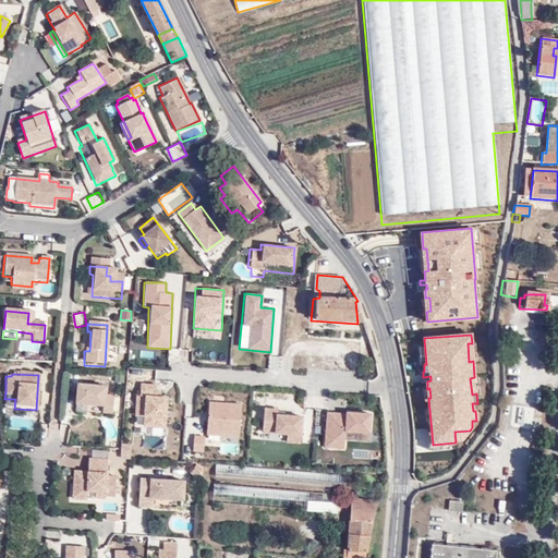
[(167,428),(167,397),(158,397),(158,384),(136,384),(136,417),(142,417),(142,428),(167,428)]
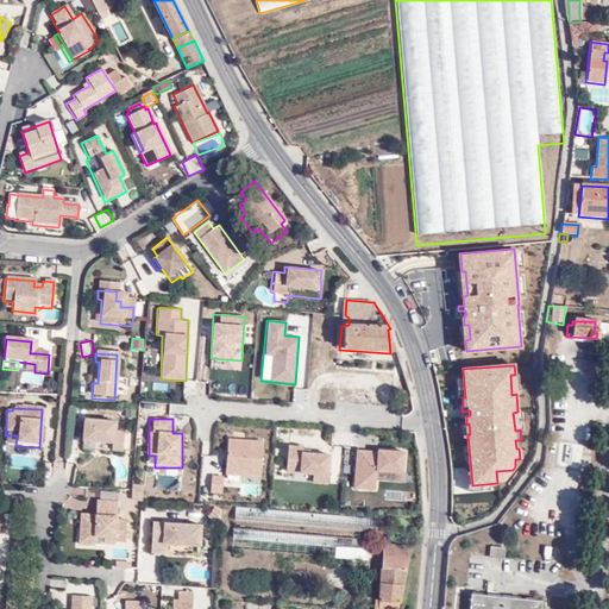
[(113,433),(113,426),(82,425),(81,444),(112,445),(111,452),(121,453),(124,433),(113,433)]
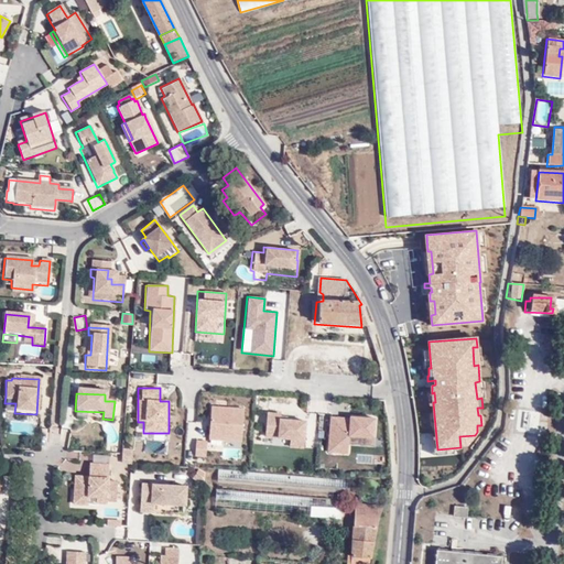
[(208,443),(242,443),(242,408),(208,408),(208,443)]
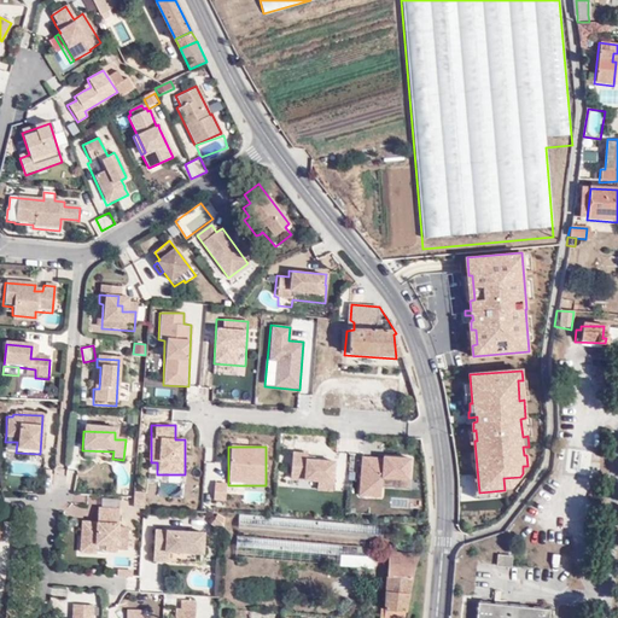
[(588,474),(592,452),(578,449),(575,472),(588,474)]
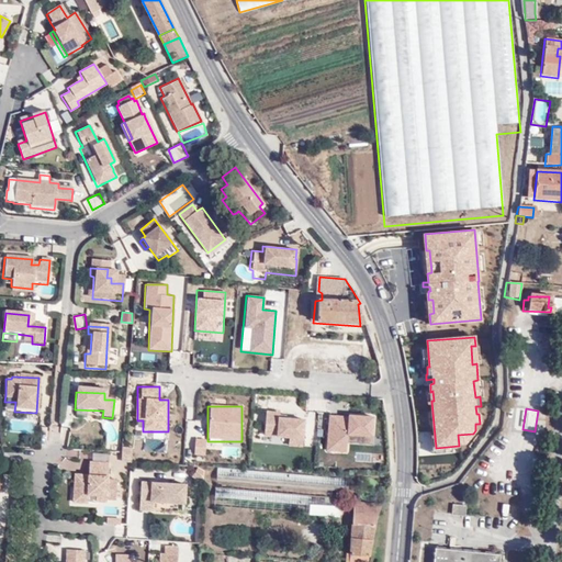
[(287,447),(303,447),(303,413),(263,413),(263,438),(287,438),(287,447)]
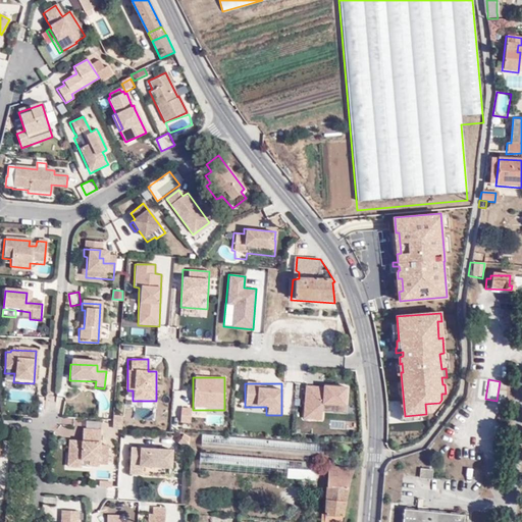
[(303,386),(303,421),(323,421),(323,408),(347,408),(347,387),(303,386)]
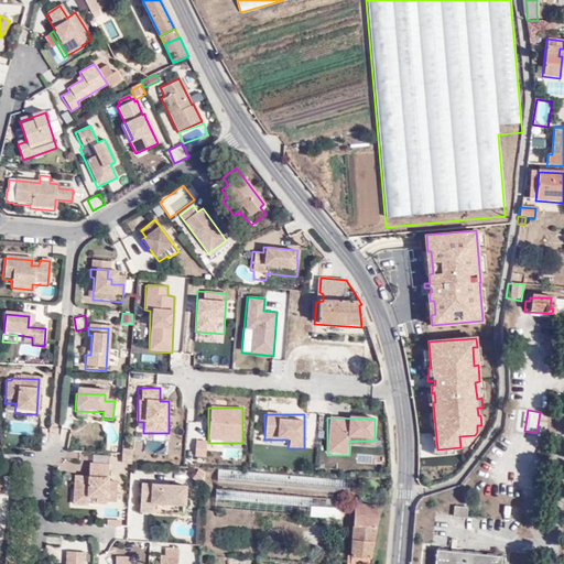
[(194,441),(195,458),(206,457),(205,440),(194,441)]
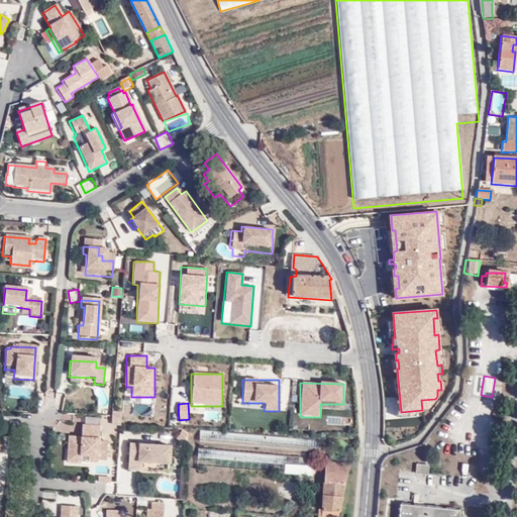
[(150,412),(149,404),(133,404),(133,412),(150,412)]
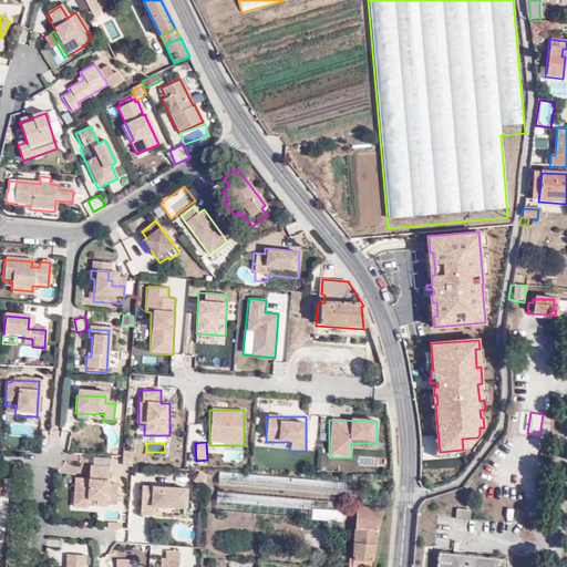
[(88,470),(86,483),(72,482),(70,515),(88,516),(89,505),(93,505),(93,512),(107,512),(107,509),(116,509),(117,487),(107,487),(109,471),(88,470)]
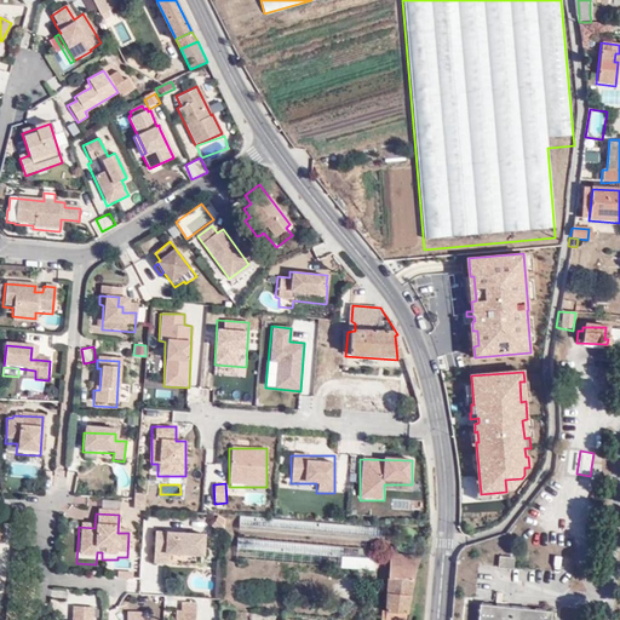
[(384,551),(386,530),(244,521),(240,558),(373,570),(375,551),(384,551)]
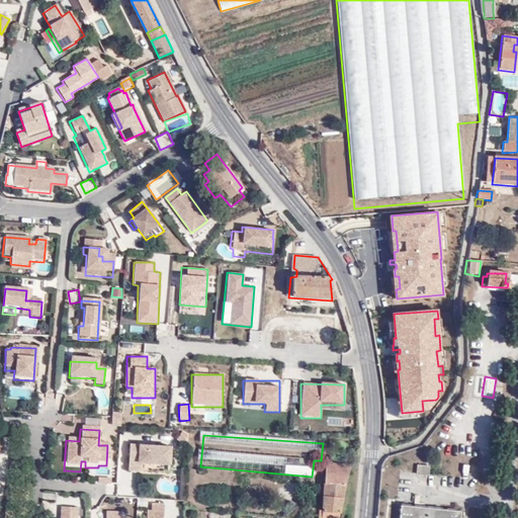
[(125,472),(138,472),(138,464),(168,465),(169,448),(127,446),(125,472)]
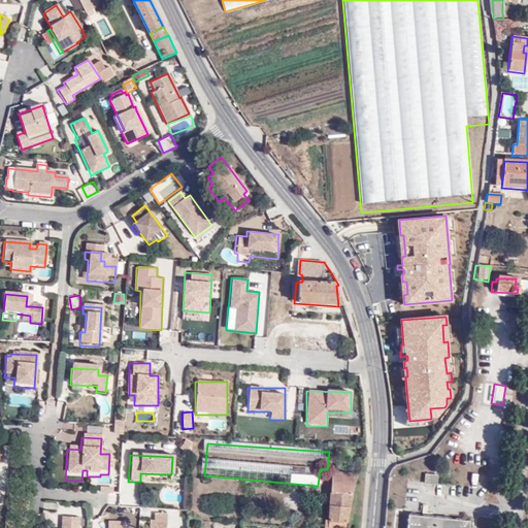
[(343,527),(359,476),(337,475),(337,471),(332,470),(326,527),(343,527)]
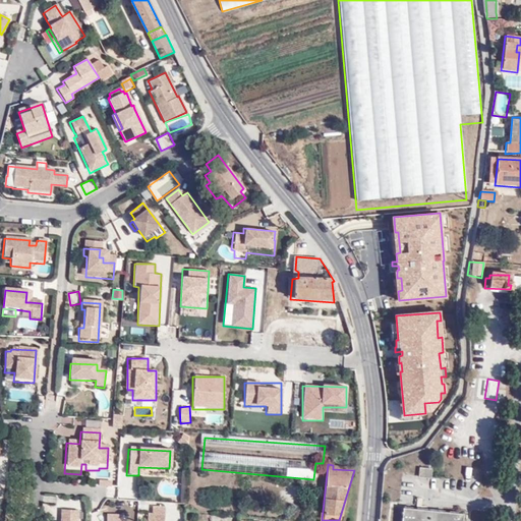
[(138,467),(138,475),(168,477),(169,468),(138,467)]
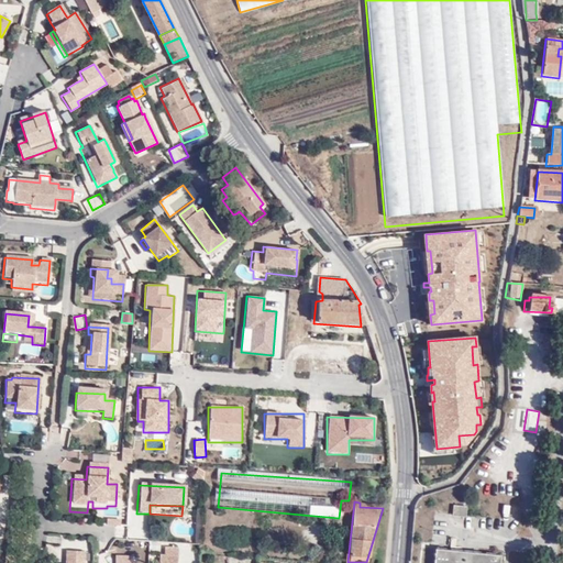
[(450,518),(463,518),(463,509),(450,509),(450,518)]
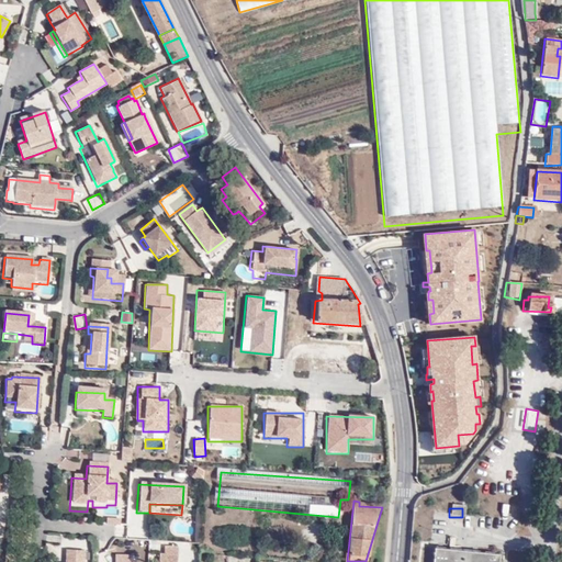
[(515,525),(516,509),(501,508),(501,524),(515,525)]
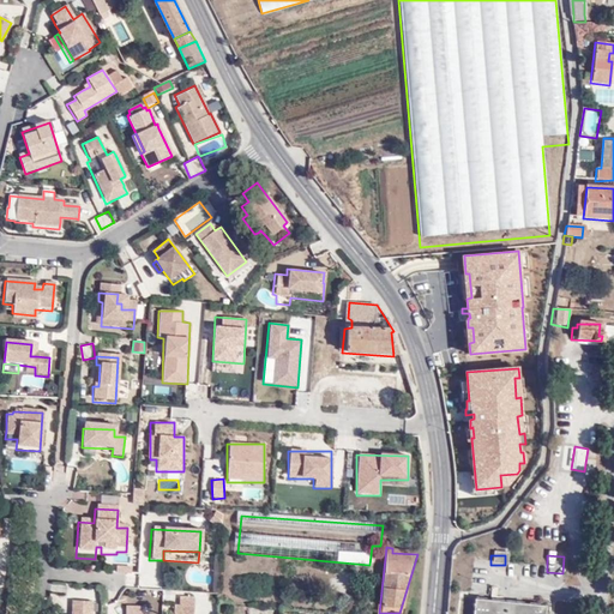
[(70,613),(76,613),(88,613),(89,602),(70,601),(70,613)]
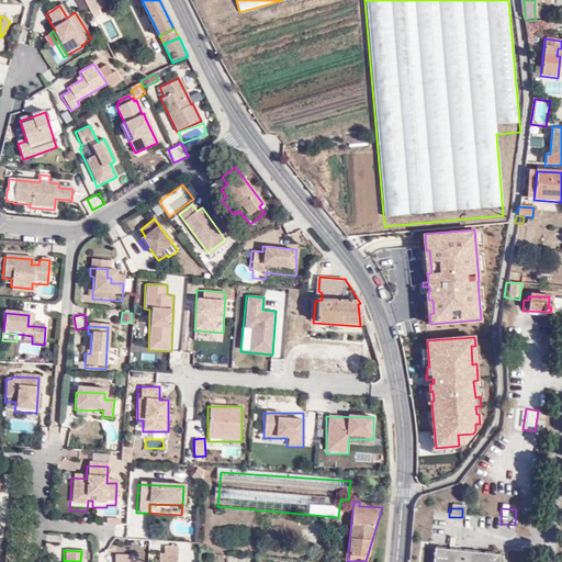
[(496,561),(497,558),(431,551),(430,561),(496,561)]
